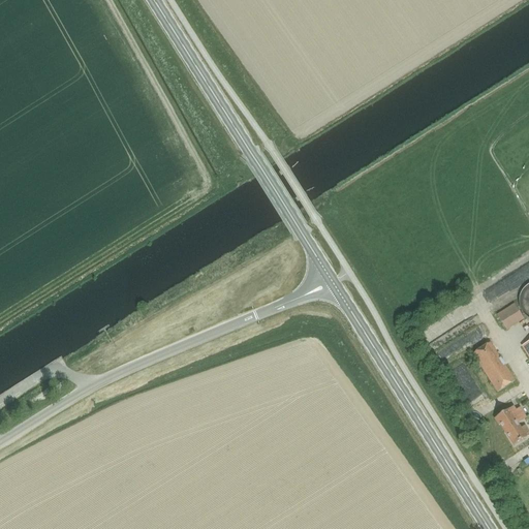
[(528,284),(527,285),(526,287),(524,288),(523,289),(522,291),(521,293),(520,296),(520,298),(519,300),(519,302),(519,304),(520,305),(520,307),(521,309),(521,310),(522,311),(522,313),(523,314),(524,315),(526,317),(527,318),(528,318),(528,284)]
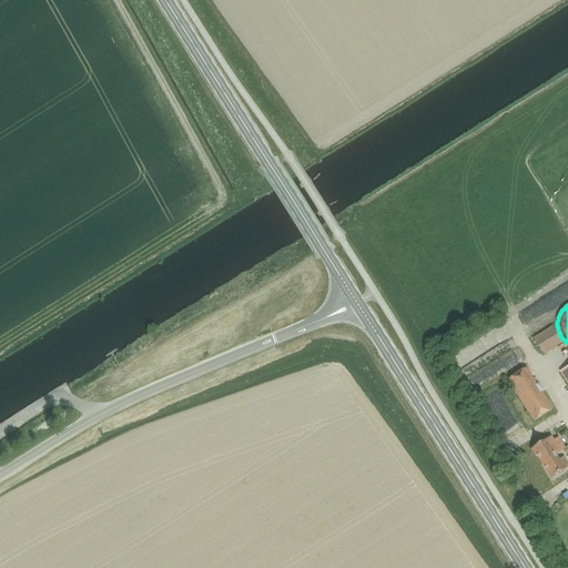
[(560,341),(553,327),(534,338),(543,353),(560,341)]
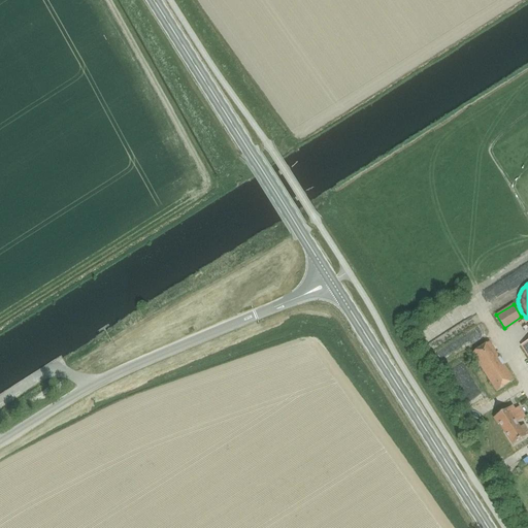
[(510,370),(507,372),(489,342),(471,354),(496,392),(516,380),(510,370)]
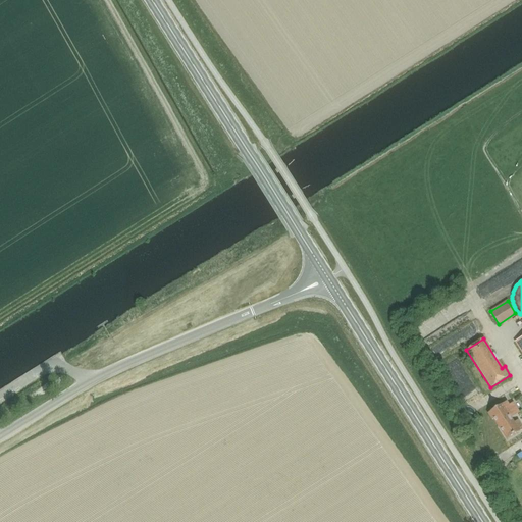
[(457,378),(465,373),(458,360),(449,365),(457,378)]
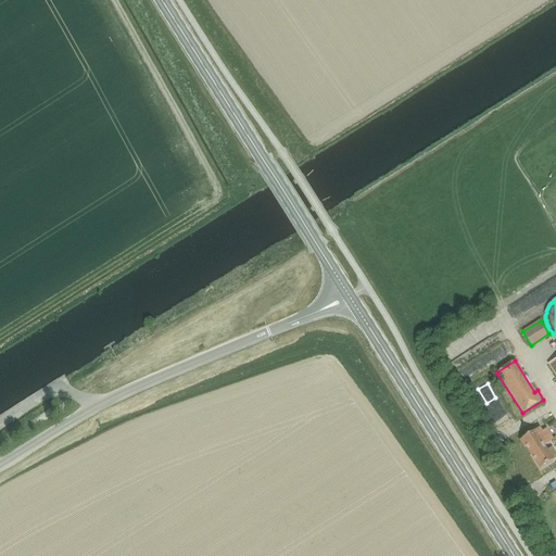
[(501,406),(495,409),(500,418),(505,416),(501,406)]
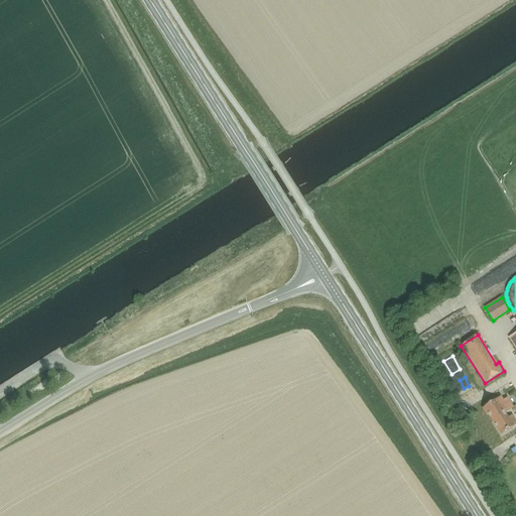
[(504,413),(513,408),(507,398),(502,401),(500,397),(482,408),(487,415),(488,414),(493,421),(504,413)]
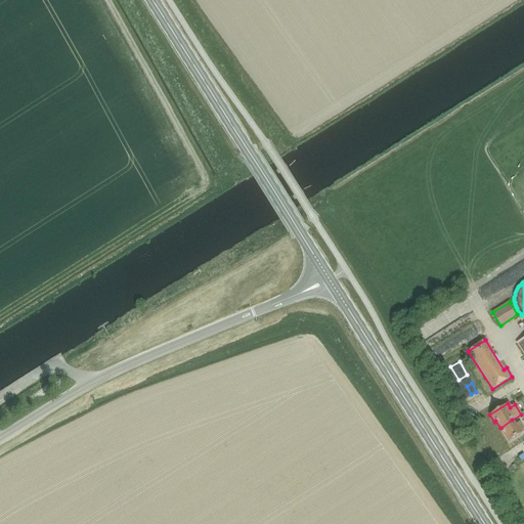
[(515,425),(512,420),(500,428),(509,441),(523,431),(523,428),(520,422),(515,425)]
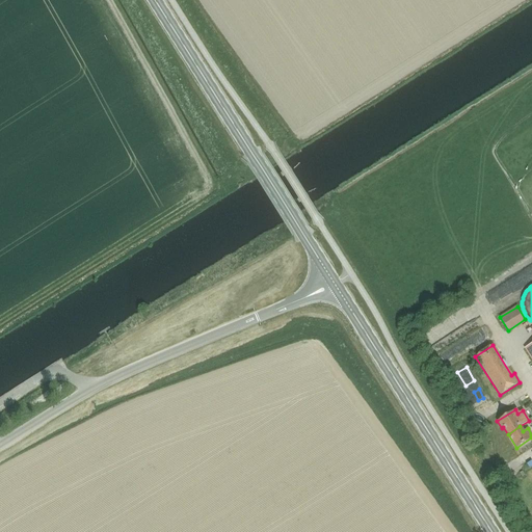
[(526,453),(509,469),(514,474),(531,459),(526,453)]
